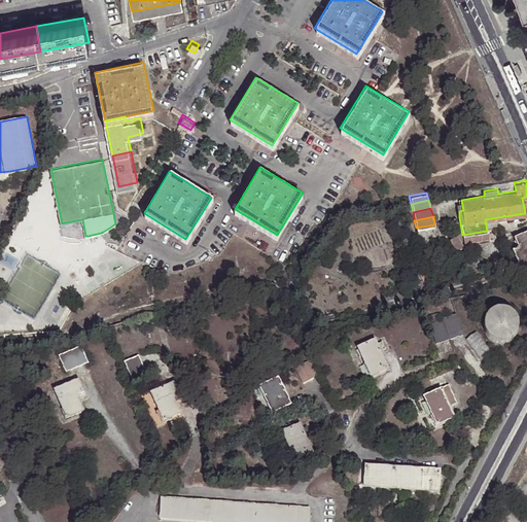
[(518,270),(526,267),(526,227),(512,234),(516,244),(510,246),(516,259),(514,261),(518,270)]
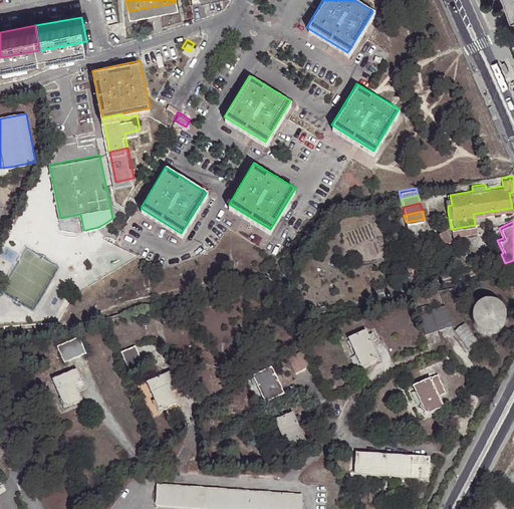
[(475,225),(451,229),(452,232),(460,231),(461,234),(468,233),(467,229),(475,228),(475,225)]
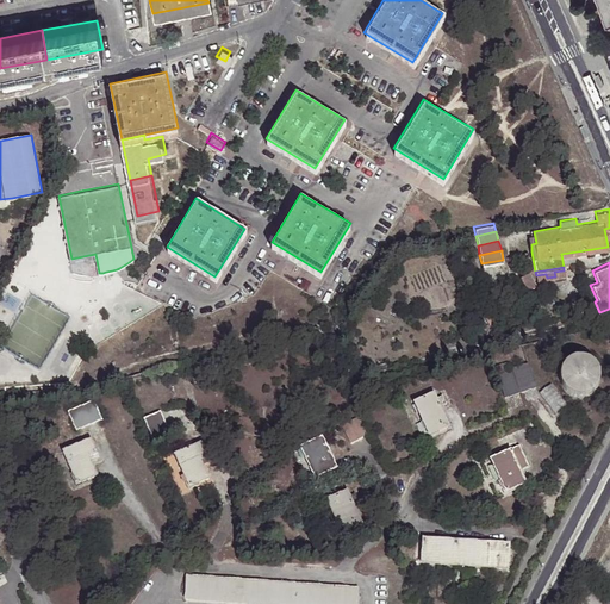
[(528,287),(535,282),(527,271),(520,275),(528,287)]
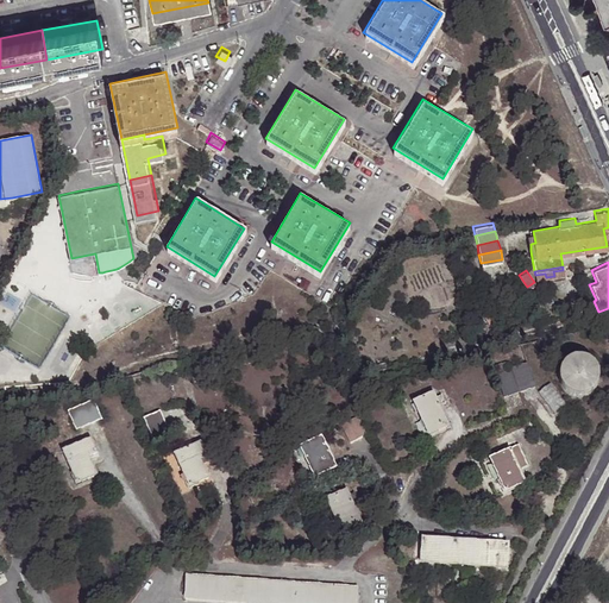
[(542,301),(534,282),(527,287),(531,303),(542,301)]
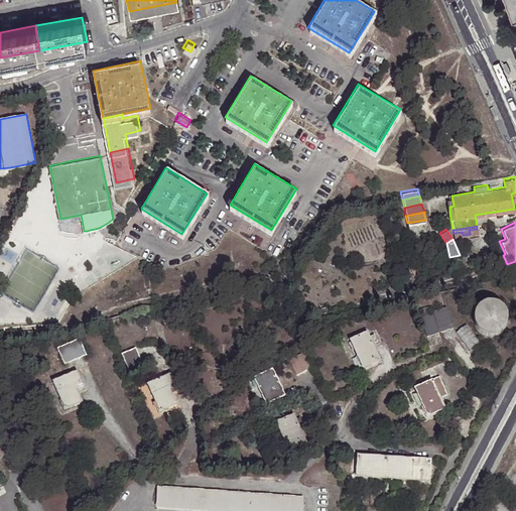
[(493,296),(487,296),(482,299),(478,303),(475,308),(474,314),(475,321),(478,326),(481,329),(486,331),(492,332),(498,331),(503,328),(507,323),(509,317),(509,311),(508,306),(504,301),(499,297),(493,296)]
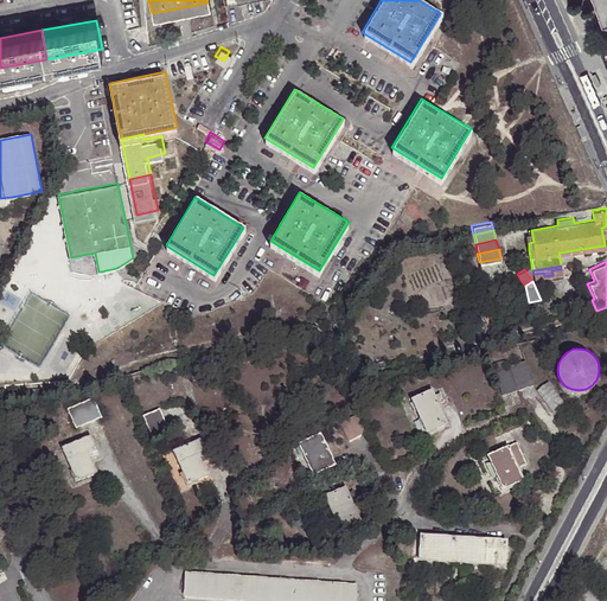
[(493,366),(502,391),(532,381),(524,356),(493,366)]
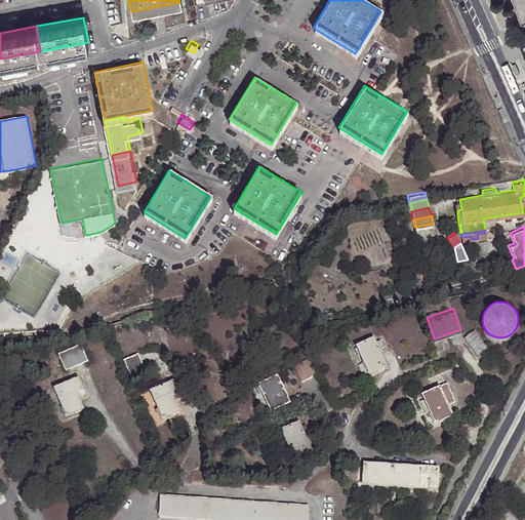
[(474,325),(462,333),(476,350),(486,342),(474,325)]
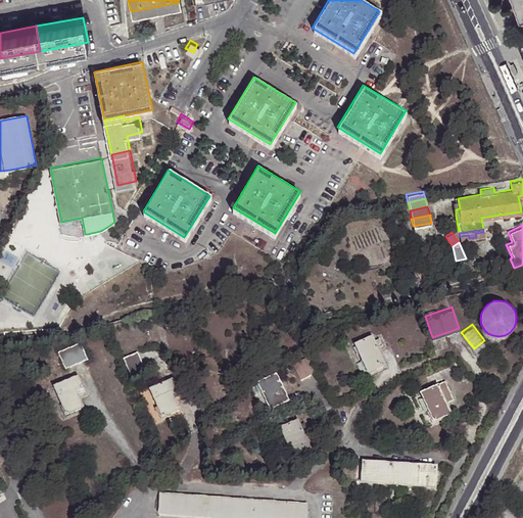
[(367,368),(382,361),(375,345),(381,342),(377,333),(371,336),(370,334),(354,341),(367,368)]
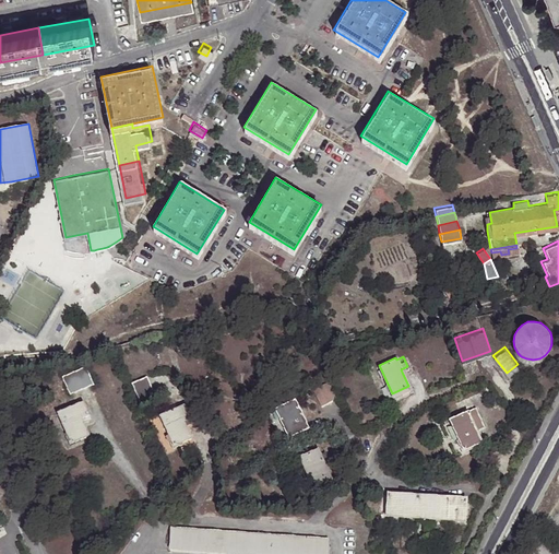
[(85,362),(62,372),(70,389),(93,379),(85,362)]
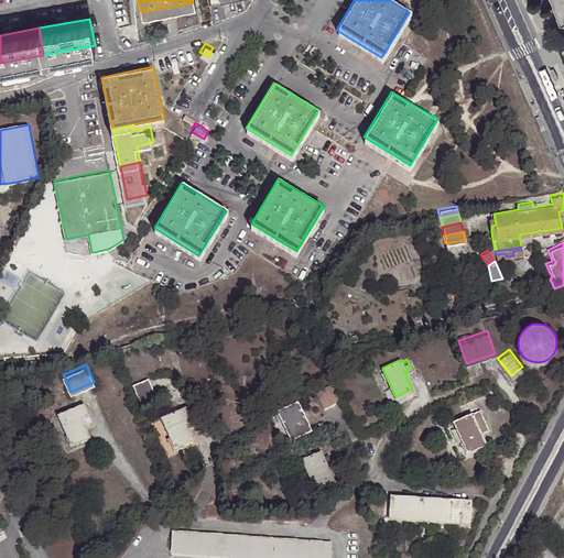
[(148,374),(132,381),(141,401),(156,395),(148,374)]
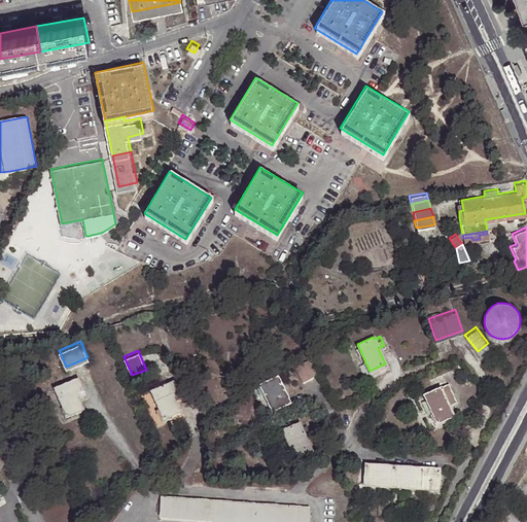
[(302,381),(316,373),(308,357),(293,367),(302,381)]
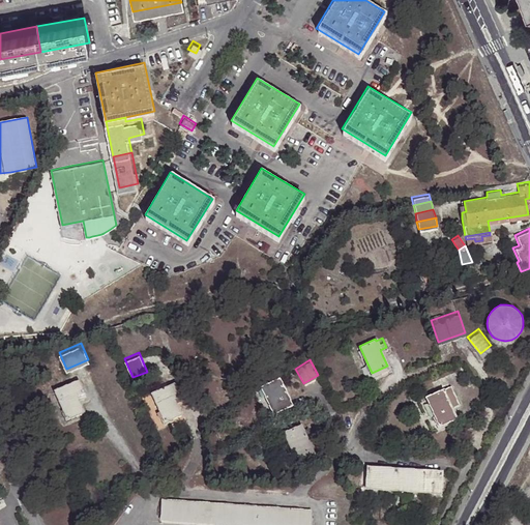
[(261,383),(272,411),(292,403),(281,376),(261,383)]
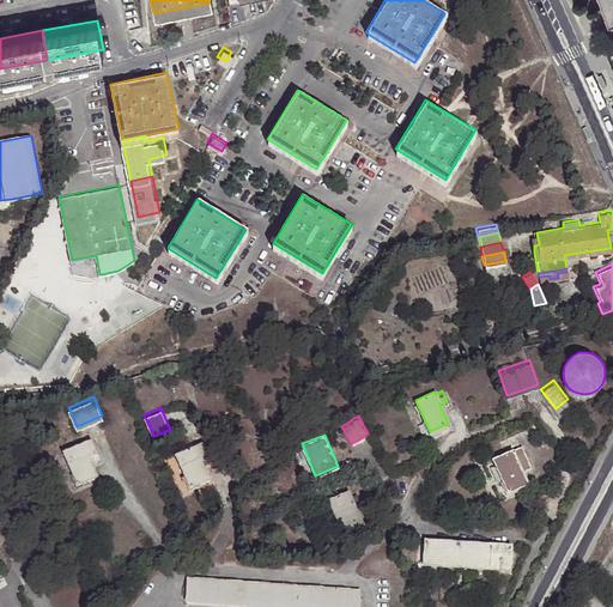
[(61,449),(74,481),(93,473),(87,459),(92,457),(90,453),(93,450),(89,437),(61,449)]
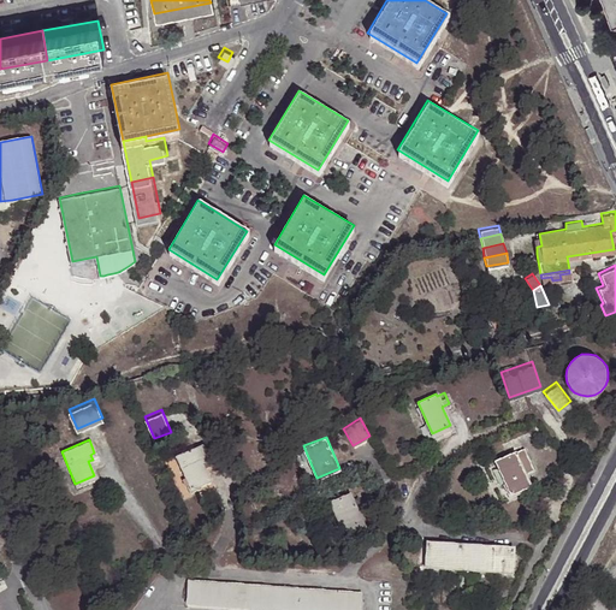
[(189,487),(208,478),(202,463),(206,462),(203,457),(207,455),(201,443),(175,455),(189,487)]
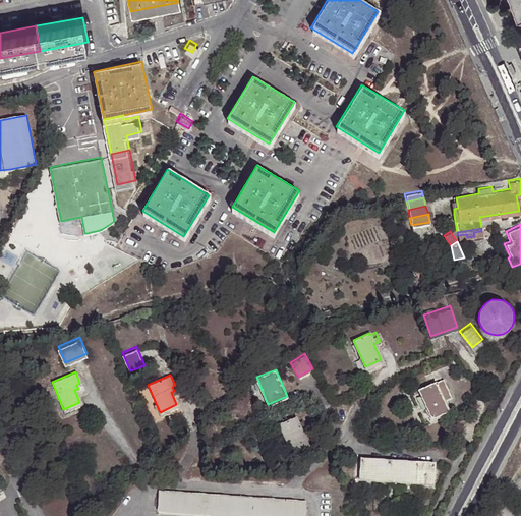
[(417,388),(430,416),(447,408),(442,397),(449,394),(441,377),(417,388)]
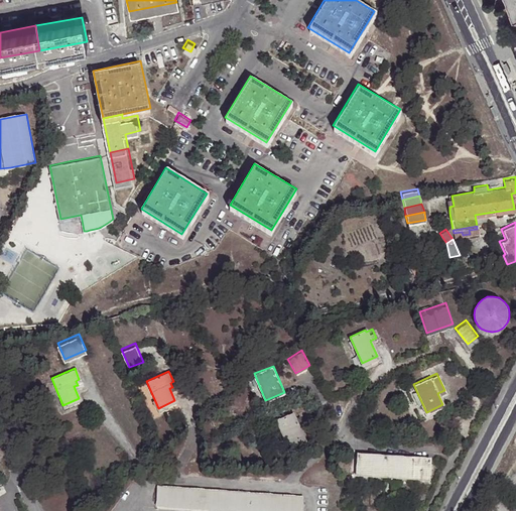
[(288,445),(303,438),(297,421),(302,419),(298,411),(292,413),(291,411),(276,418),(288,445)]
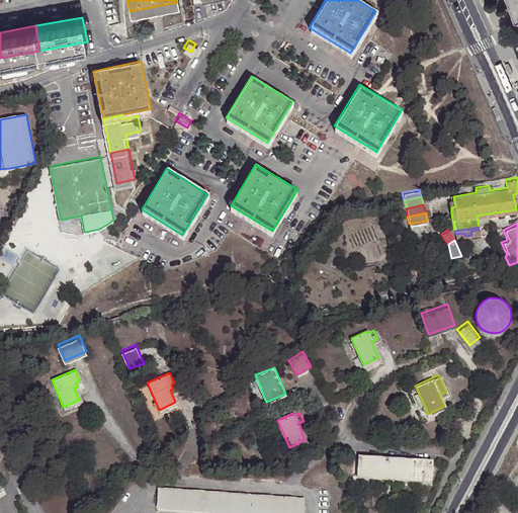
[(414,476),(416,458),(359,454),(358,472),(414,476)]
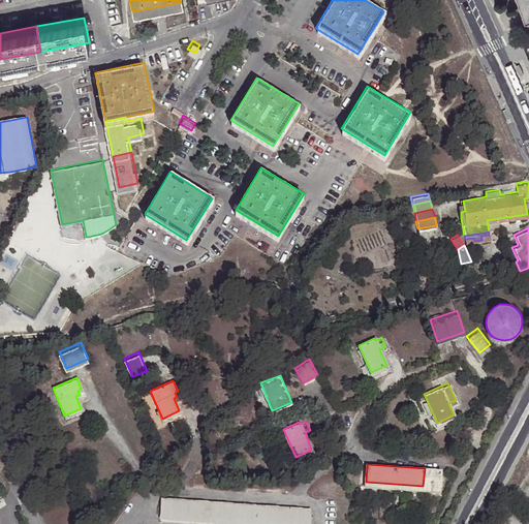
[(441,468),(425,468),(423,486),(440,488),(441,468)]
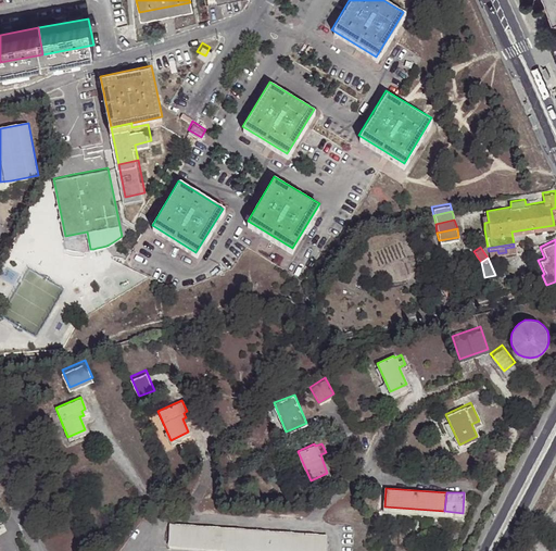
[(171,521),(169,537),(258,545),(258,549),(289,550),(321,550),(325,531),(171,521)]
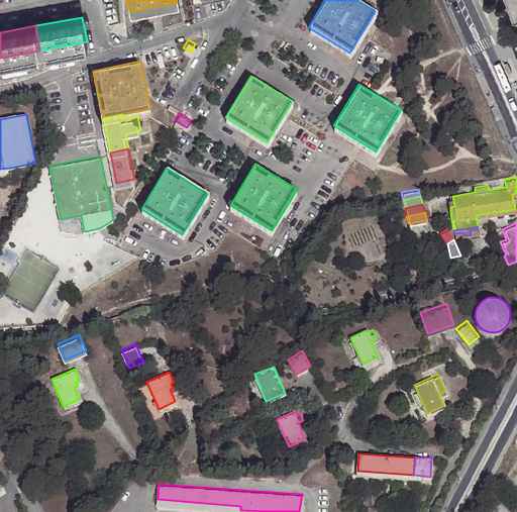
[(240,506),(158,499),(157,504),(240,510),(240,506)]
